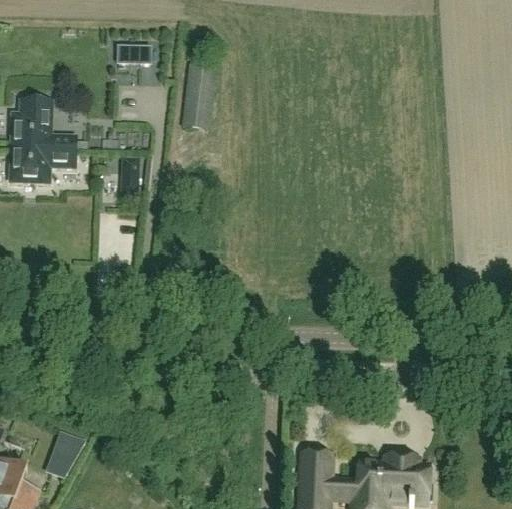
[(219,90),(223,67),(186,62),(177,125),(205,129),(211,89),(219,90)]
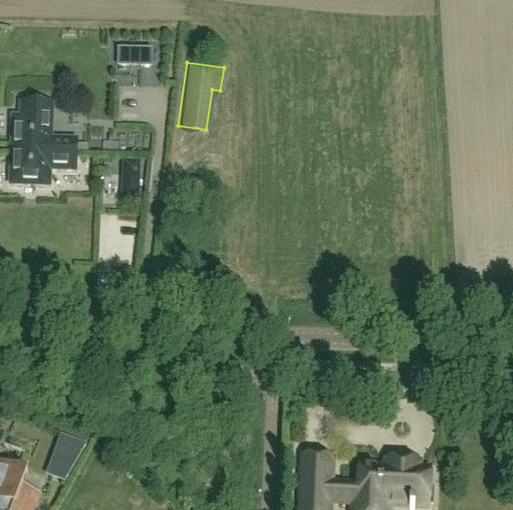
[(14,115),(13,150),(77,152),(77,139),(51,138),(53,102),(33,101),(24,101),(23,101),(23,102),(22,115),(14,115)]
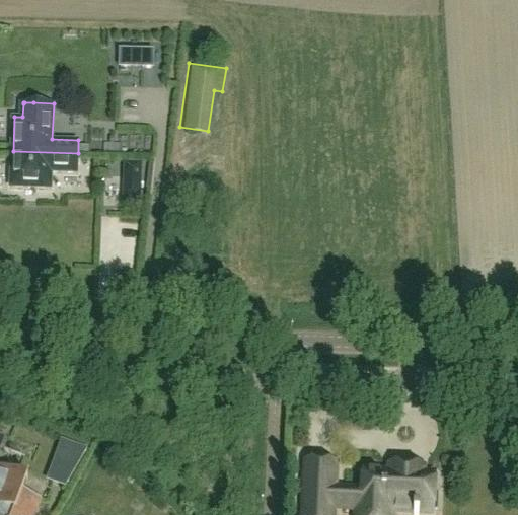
[(78,153),(13,151),(12,185),(51,186),(51,169),(77,170),(78,153)]
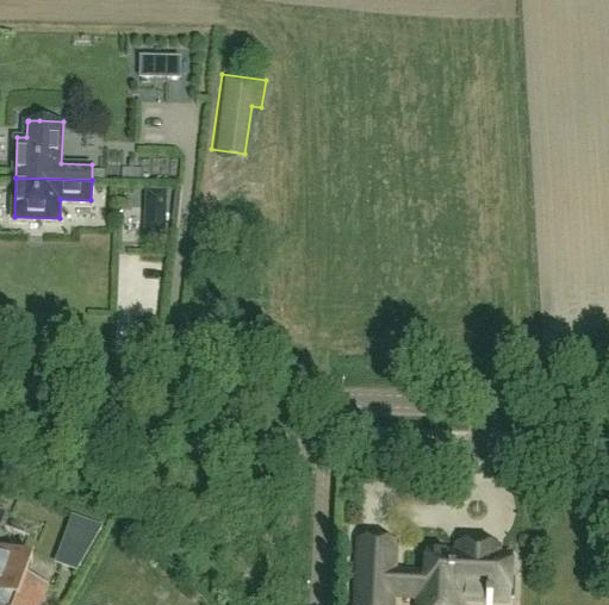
[(148,189),(147,205),(166,205),(167,191),(148,189)]
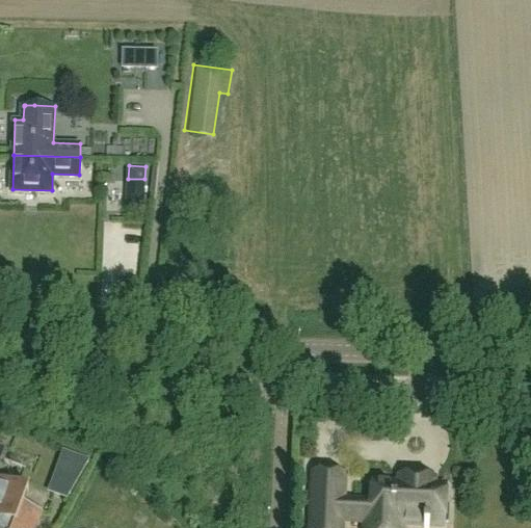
[(315,474),(312,527),(340,527),(341,518),(366,519),(366,527),(401,527),(401,521),(443,523),(445,485),(433,484),(433,478),(400,477),(400,484),(375,483),(373,501),(342,501),(343,476),(315,474)]
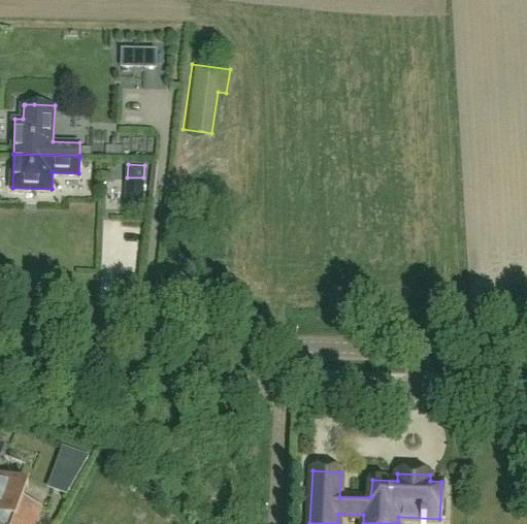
[(29,484),(0,472),(0,512),(2,514),(0,516),(0,523),(36,523),(43,506),(24,499),(29,484)]
